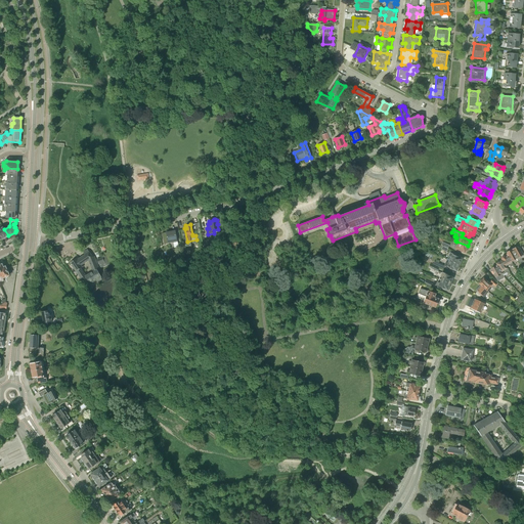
[(177,242),(175,231),(173,231),(171,231),(166,232),(162,233),(164,244),(177,242)]
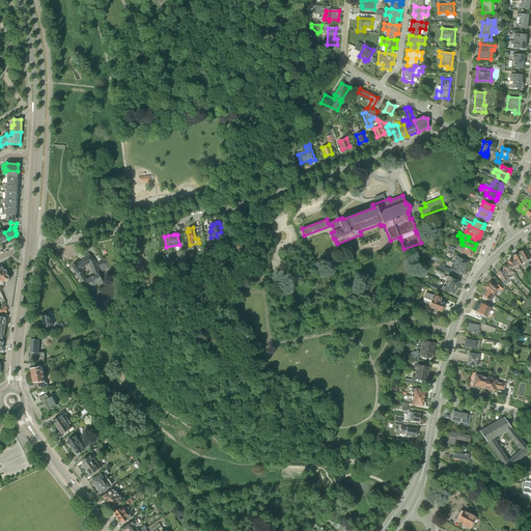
[(474,249),(463,245),(460,249),(460,248),(459,250),(463,251),(462,252),(471,256),(474,249)]
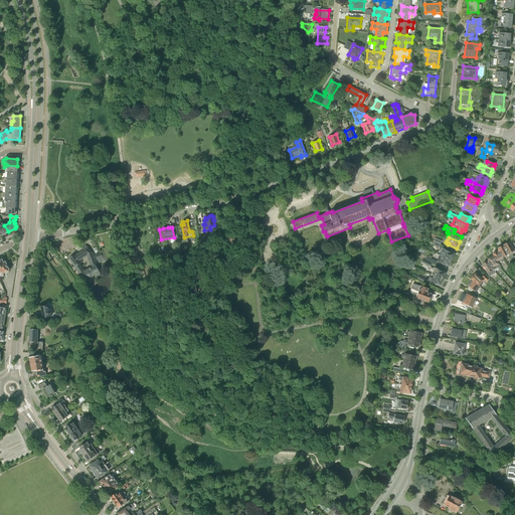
[(503,245),(507,253),(509,256),(511,259),(514,256),(512,254),(514,252),(514,244),(514,242),(510,244),(510,243),(508,242),(503,245)]
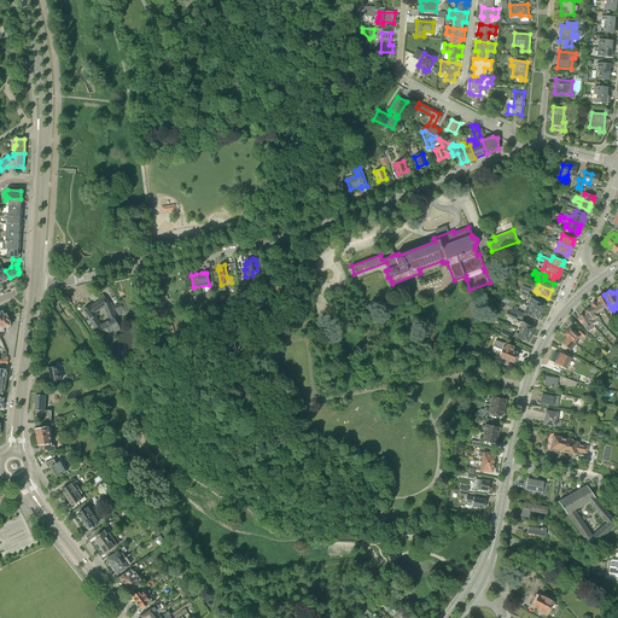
[(608,304),(604,295),(599,297),(598,299),(599,302),(602,308),(608,304)]
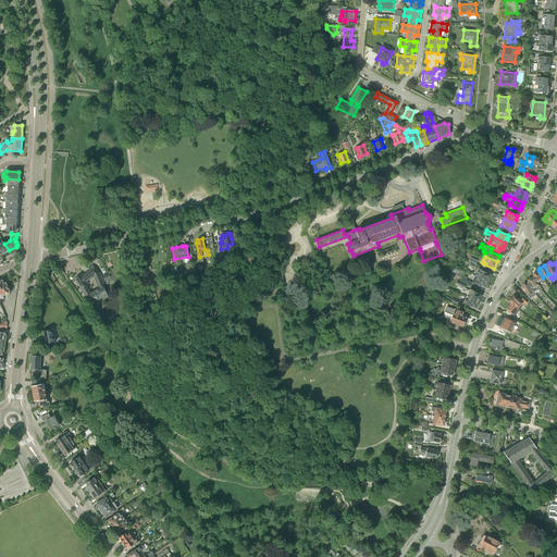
[(94,293),(99,299),(108,294),(103,287),(104,285),(99,273),(95,268),(90,271),(86,274),(82,276),(86,283),(87,282),(90,280),(94,276),(99,289),(94,293)]
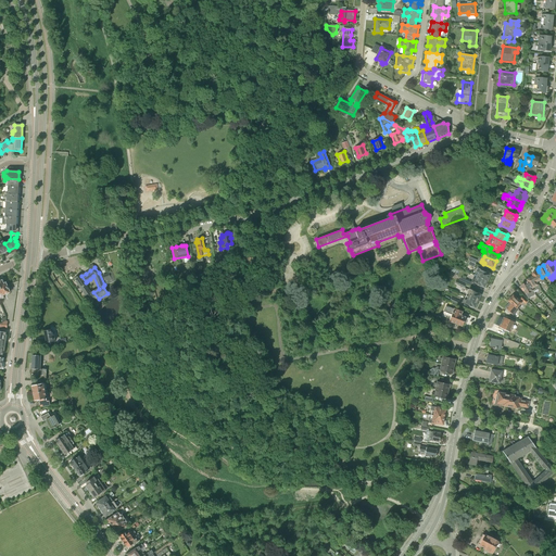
[(478,268),(475,275),(487,281),(490,275),(478,268)]
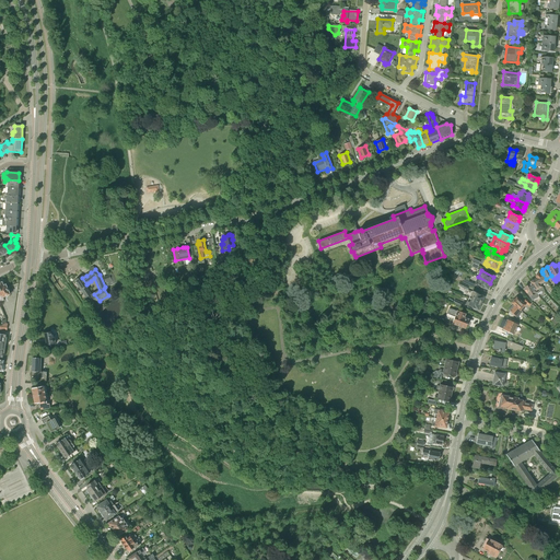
[(543,273),(540,275),(538,273),(536,275),(536,277),(537,278),(540,284),(544,282),(545,286),(548,283),(546,279),(543,273)]
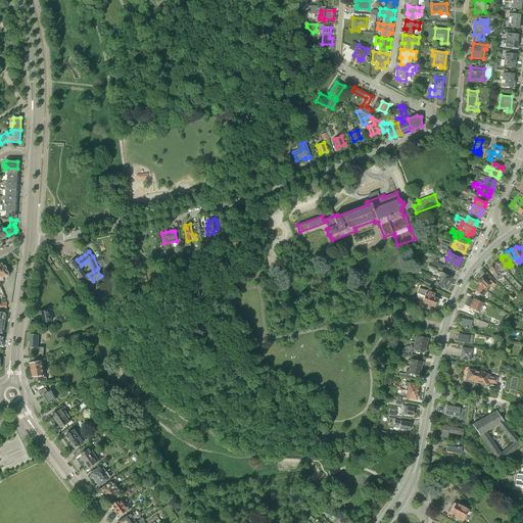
[(108,266),(106,257),(97,260),(99,265),(99,264),(101,268),(108,266)]
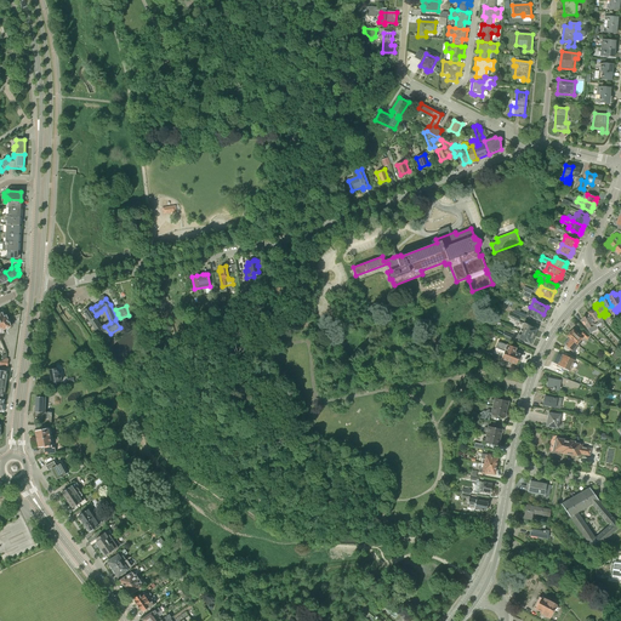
[(110,334),(104,326),(102,328),(96,319),(100,317),(97,314),(96,315),(91,308),(90,307),(83,312),(96,331),(98,330),(104,339),(110,334)]
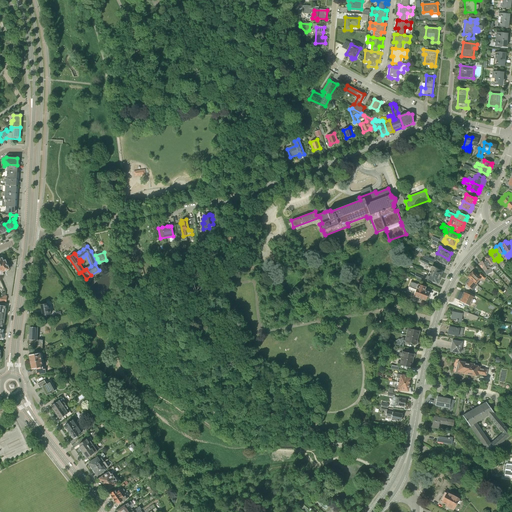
[(279,253),(273,255),(276,264),(282,262),(279,253)]
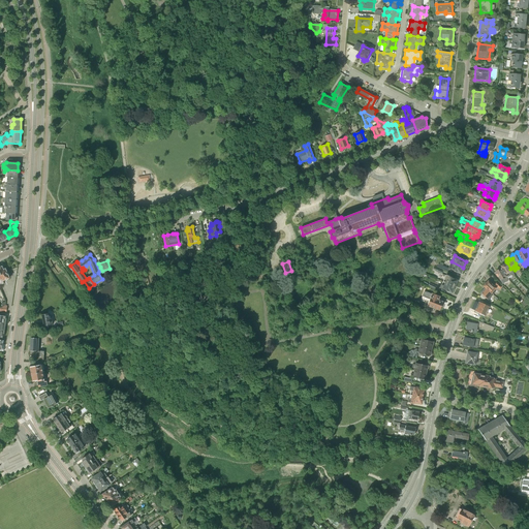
[(463,268),(452,261),(448,269),(460,274),(463,268)]
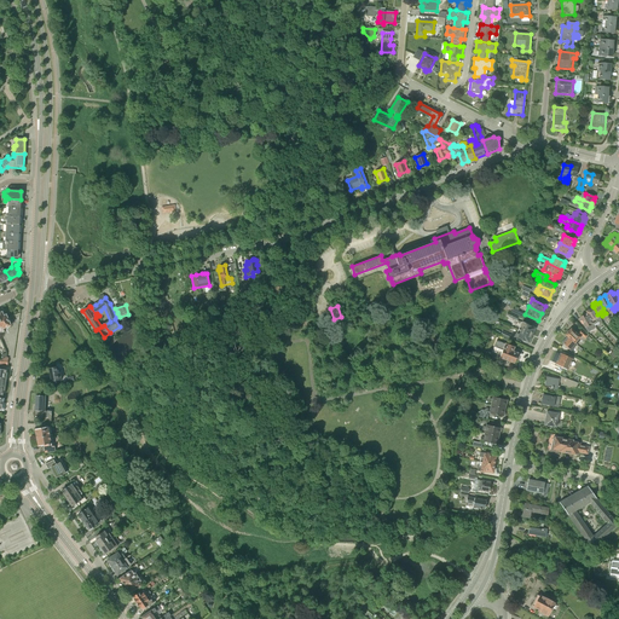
[(594,307),(590,310),(586,311),(588,313),(594,324),(601,320),(597,314),(594,307)]
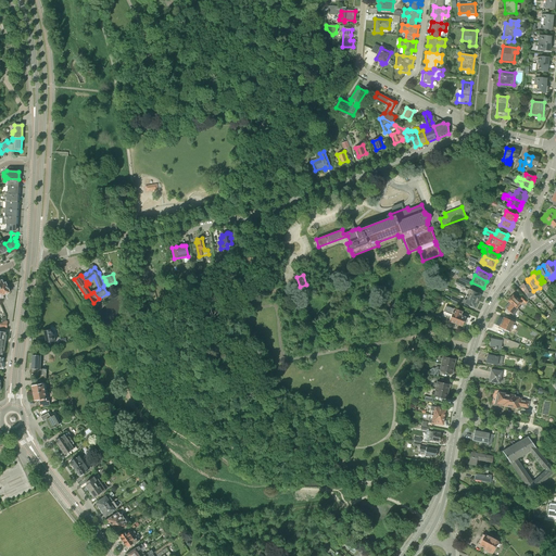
[(0,297),(10,292),(5,282),(3,283),(2,280),(0,280),(0,297)]
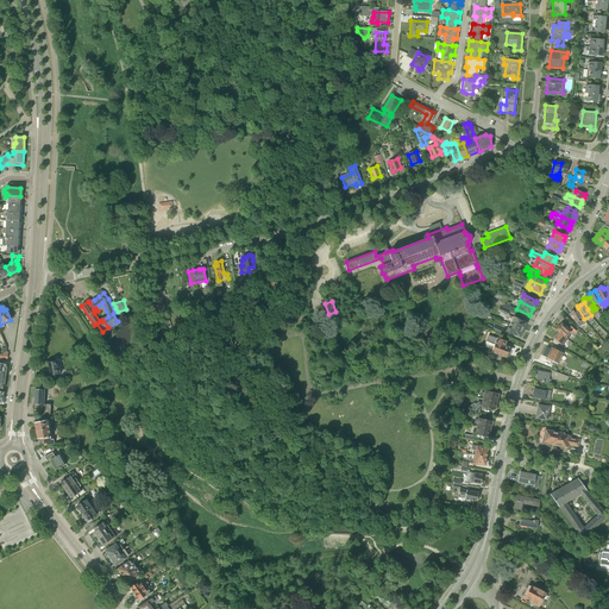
[(578,308),(571,312),(577,321),(578,325),(579,325),(579,326),(585,322),(584,319),(578,308)]
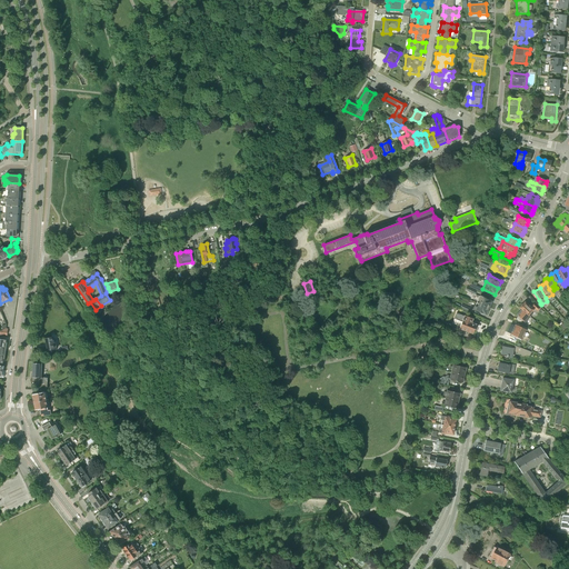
[(480,296),(477,302),(489,308),(491,301),(480,296)]
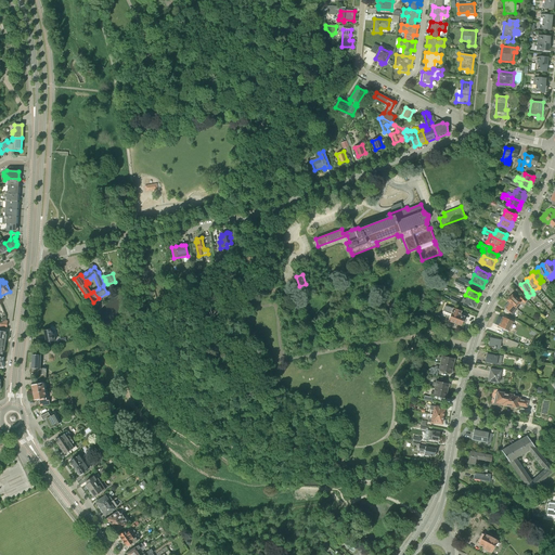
[(477,300),(465,295),(462,301),(474,307),(477,300)]
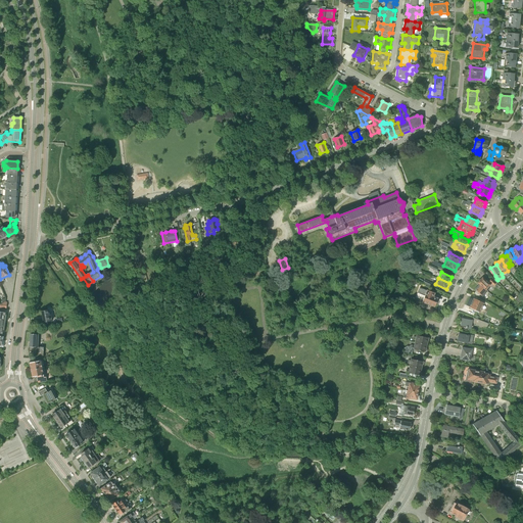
[(478,283),(479,284),(485,290),(490,284),(491,284),(494,286),(495,284),(490,279),(487,282),(482,278),(478,283)]
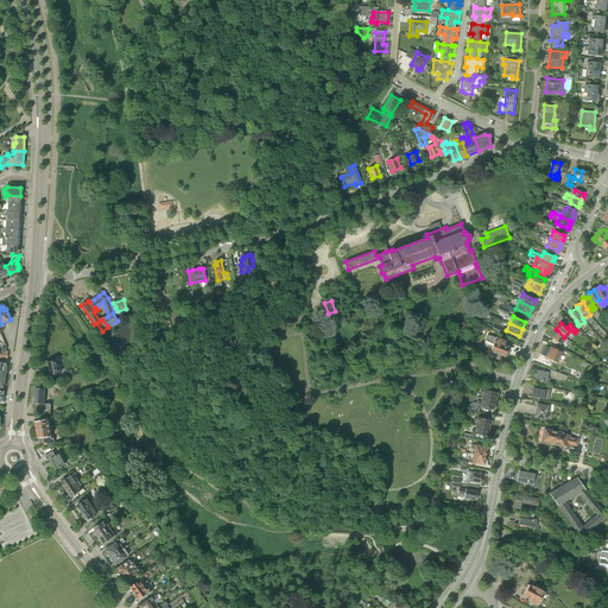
[(567,339),(564,337),(557,330),(552,336),(553,339),(550,342),(557,346),(559,343),(561,344),(567,339)]
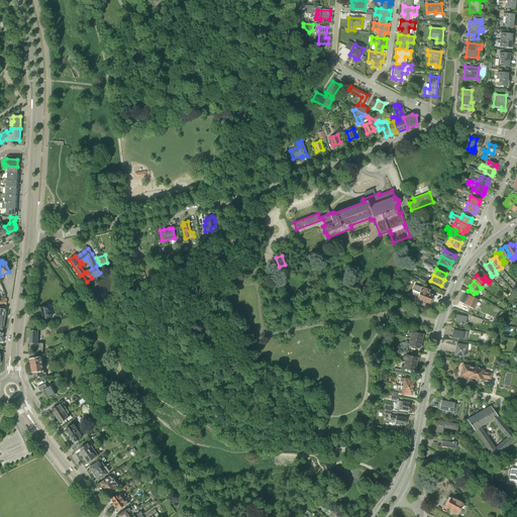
[(430,290),(422,287),(422,288),(415,285),(413,290),(420,293),(417,299),(429,304),(433,295),(428,293),(430,290)]
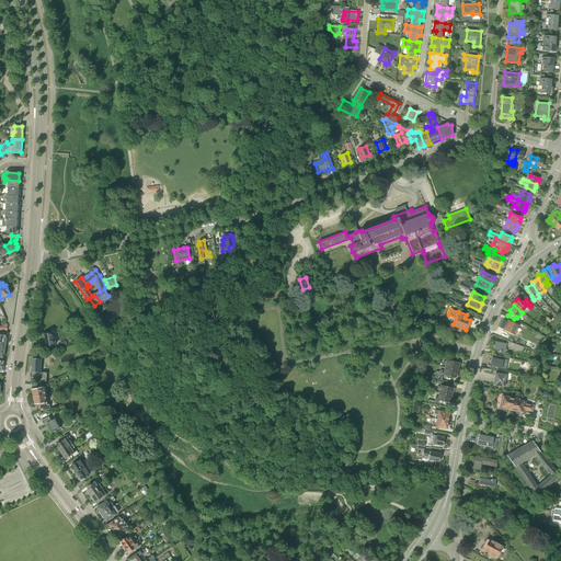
[(556,325),(560,319),(557,316),(551,321),(556,325)]
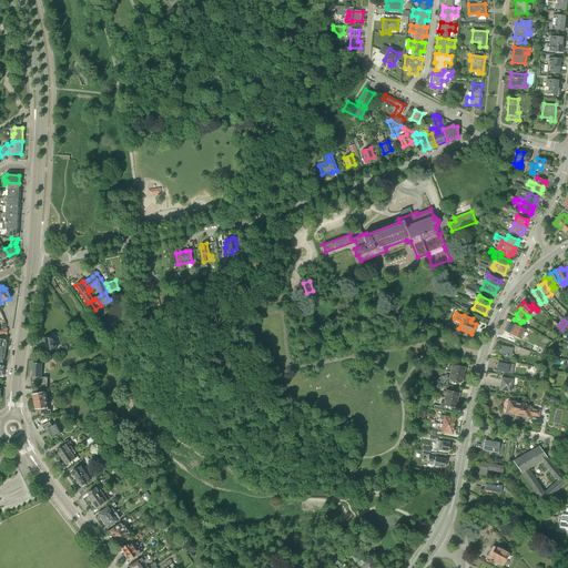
[(514,325),(509,324),(506,332),(510,333),(509,334),(520,340),(526,330),(515,324),(514,325)]
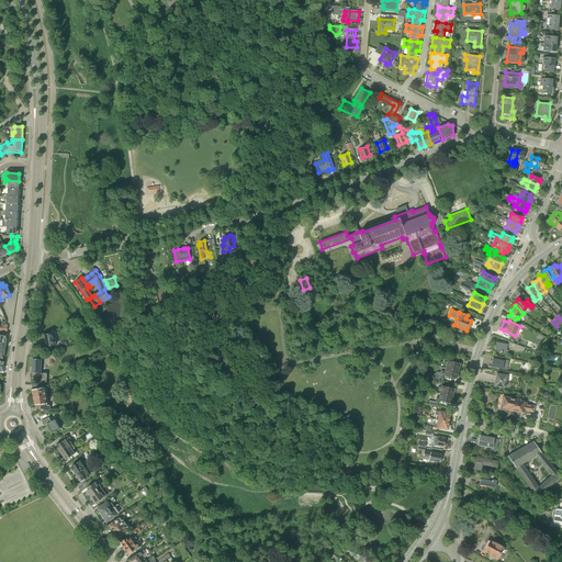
[(53,339),(52,334),(45,335),(46,343),(47,347),(56,345),(55,339),(53,339)]
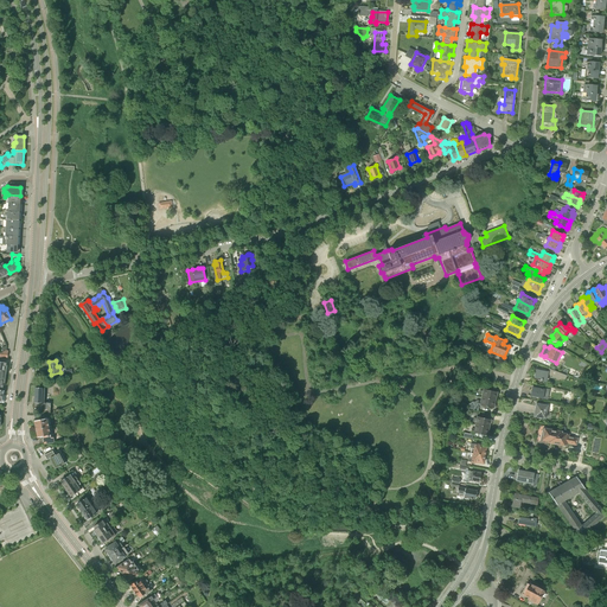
[(567,376),(549,369),(548,372),(536,370),(534,377),(542,379),(541,381),(547,382),(548,375),(551,376),(551,378),(556,378),(556,379),(566,379),(567,376)]
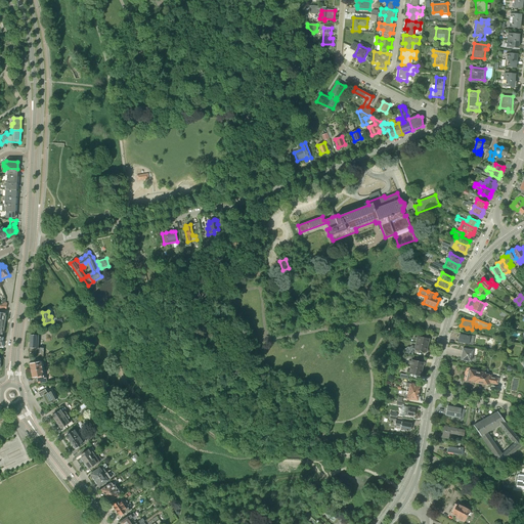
[(31,335),(30,348),(38,348),(39,336),(31,335)]
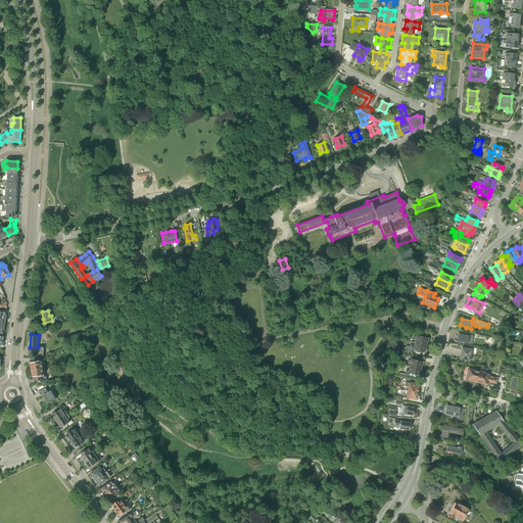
[(469,343),(470,339),(468,339),(469,336),(459,334),(457,341),(469,343)]
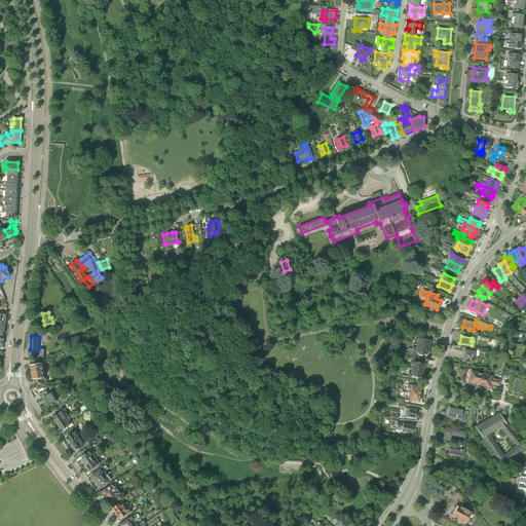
[(418,340),(418,344),(429,347),(429,343),(431,343),(431,340),(417,337),(416,339),(418,340)]
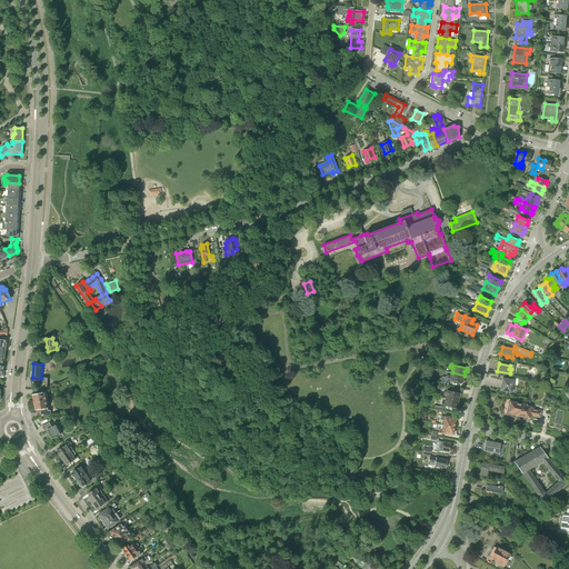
[(465,376),(452,372),(451,377),(447,376),(443,378),(443,377),(438,380),(440,383),(448,385),(449,381),(448,381),(448,379),(463,383),(465,380),(463,379),(465,376)]
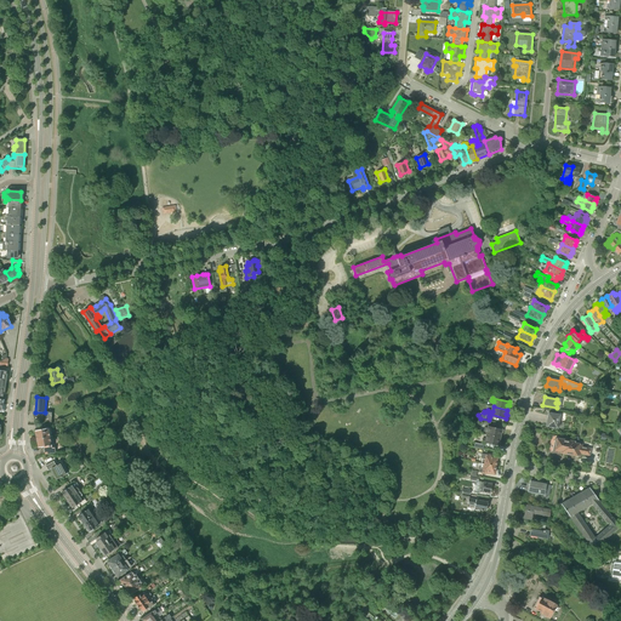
[(34,419),(36,419),(36,425),(47,425),(47,423),(50,423),(50,420),(51,420),(52,412),(46,412),(45,412),(35,412),(35,414),(34,414),(34,419)]
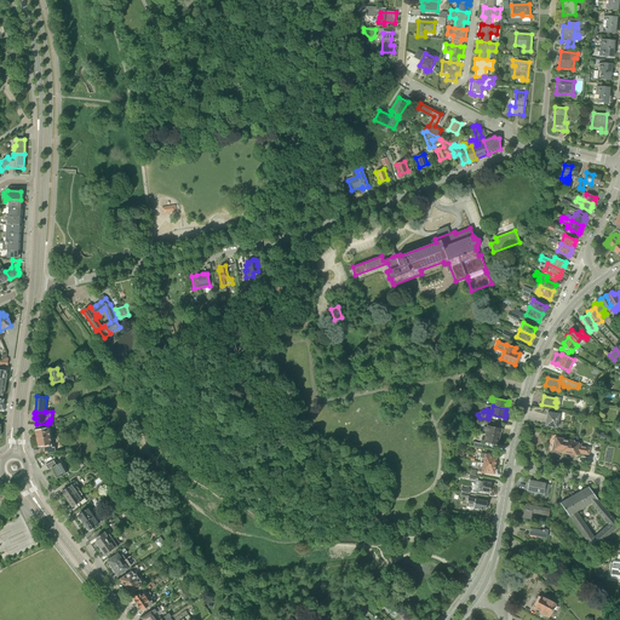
[(487,429),(486,434),(499,437),(500,432),(501,432),(503,429),(484,425),(483,429),(487,429)]
